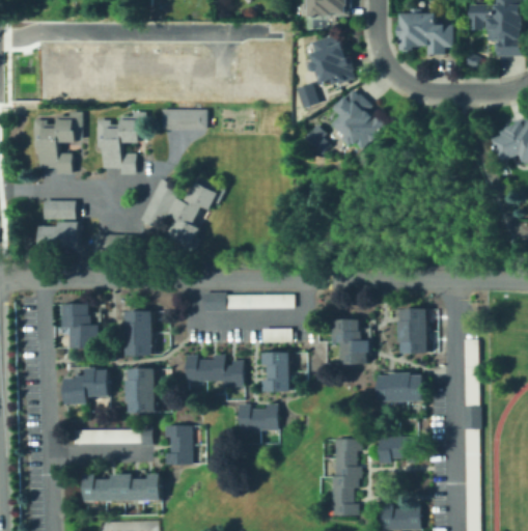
[(349,0),(349,15),(309,15),(309,0),(349,0)]
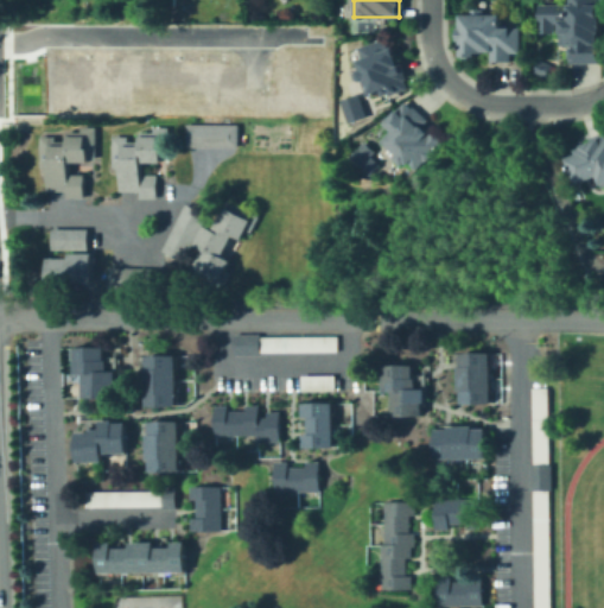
[(602,0),(602,63),(571,63),(571,45),(560,45),(560,5),(571,5),(571,0),(602,0)]
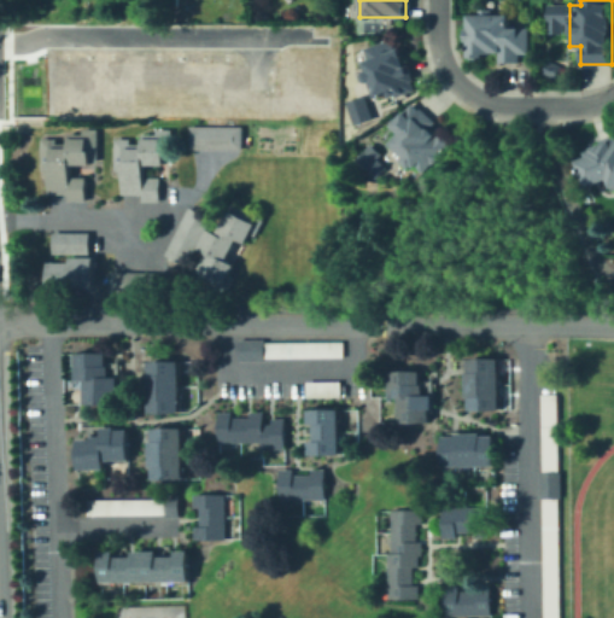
[(509,13),(509,29),(528,29),(528,53),(519,53),(519,65),(502,65),(502,53),(484,52),(484,58),(469,58),(469,13),(509,13)]
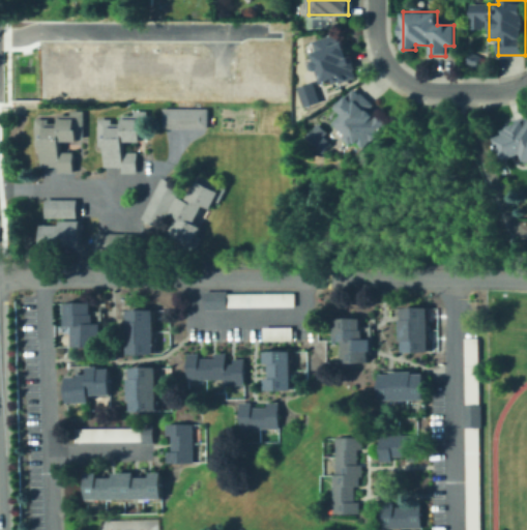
[(339,36),(343,56),(350,54),(356,78),(325,86),(321,69),(314,71),(313,67),(310,67),(306,65),(308,61),(310,59),(308,52),(313,51),(312,43),(339,36)]
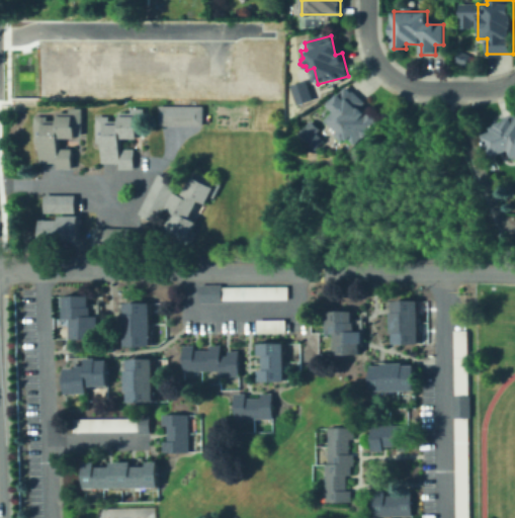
[(456,51),(467,55),(462,66),(452,61),(456,51)]
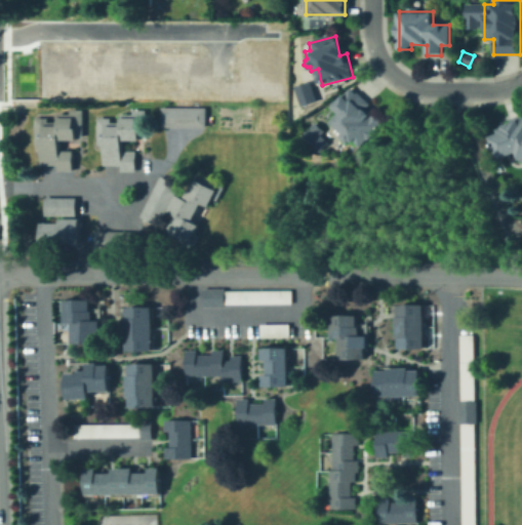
[(312,103),(297,107),(291,87),(306,83),(312,103)]
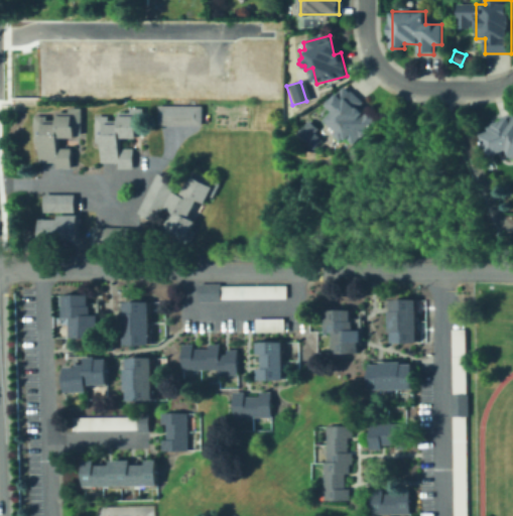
[(348,88),(364,103),(359,108),(366,115),(370,110),(378,118),(353,144),(328,119),(335,111),(330,106),(348,88)]
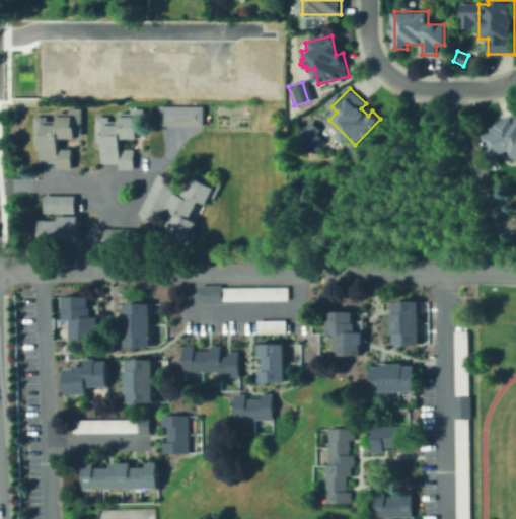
[(156,106),(200,106),(200,126),(156,126),(156,106)]
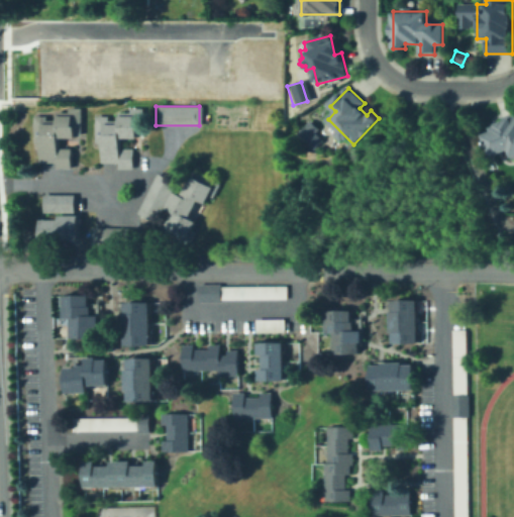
[(55,163),(37,163),(37,143),(32,143),(32,116),(44,116),(44,121),(55,121),(55,112),(67,113),(67,108),(79,108),(79,135),(72,135),(72,137),(56,137),(56,148),(69,148),(69,169),(55,169),(55,163)]
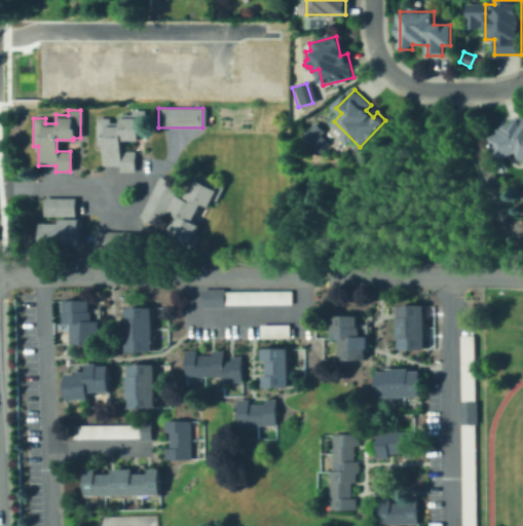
[(95,118),(108,118),(108,123),(118,123),(118,118),(127,119),(127,110),(144,110),(144,123),(137,122),(137,141),(119,141),(119,151),(134,152),(134,173),(118,172),(118,166),(100,166),(100,144),(95,144),(95,118)]
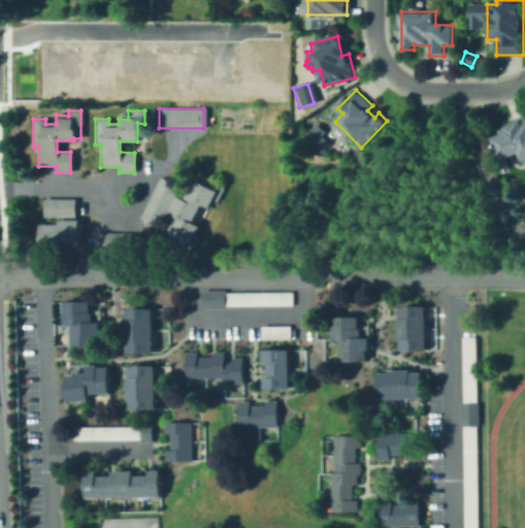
[(524,118),(524,160),(523,161),(520,153),(504,159),(496,136),(504,133),(502,127),(524,118)]
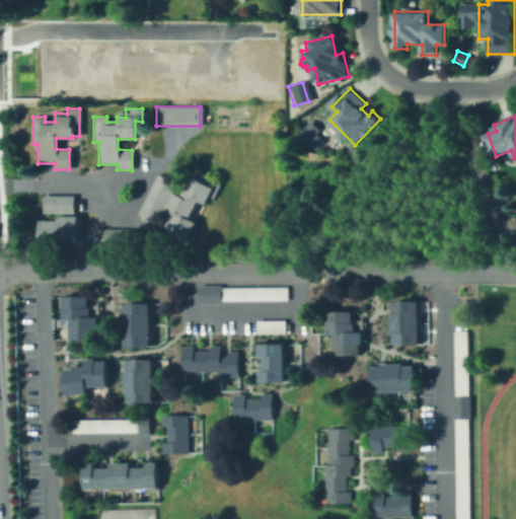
[(298,135),(309,123),(318,130),(313,135),(321,143),(314,150),(298,135)]
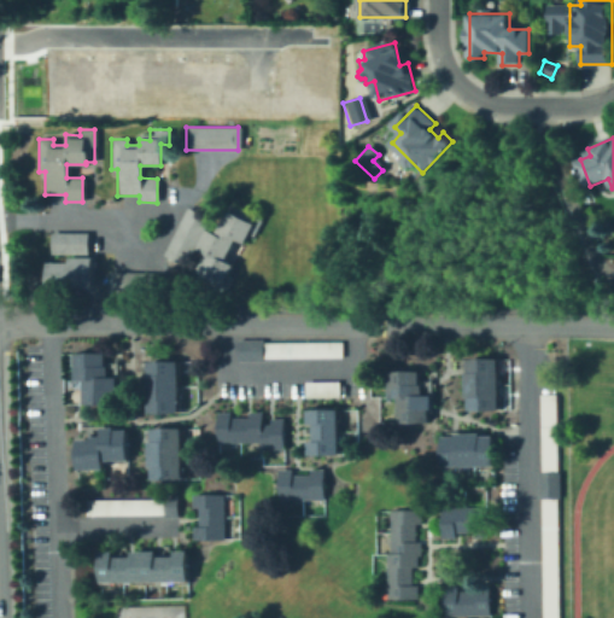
[(222,262),(231,266),(221,285),(194,272),(203,254),(194,250),(204,229),(212,234),(214,232),(212,231),(223,210),(224,211),(228,204),(261,220),(251,238),(246,235),(241,245),(233,240),(222,262)]
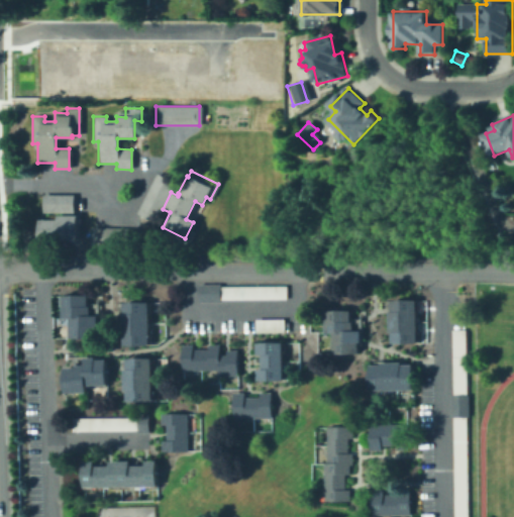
[(155,174),(174,183),(155,223),(135,214),(155,174)]
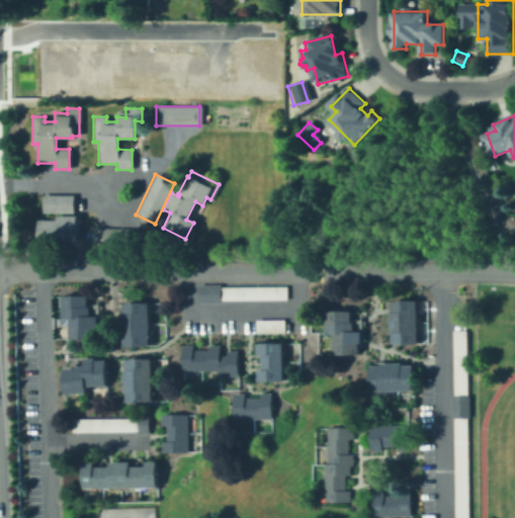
[(41,195),(73,194),(73,212),(41,213),(41,195)]
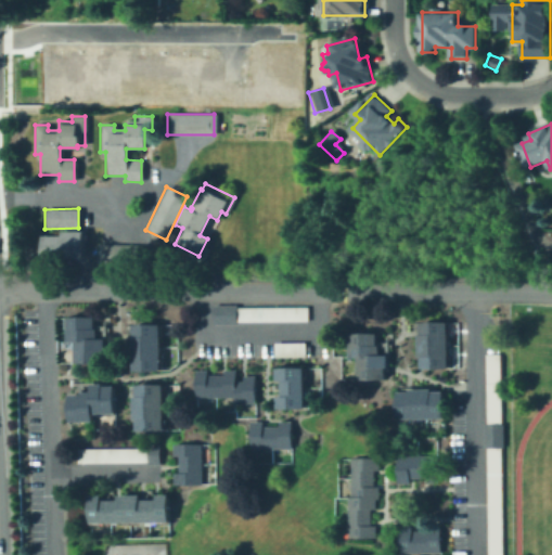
[(47,261),(47,262),(38,262),(38,243),(40,243),(40,235),(60,236),(60,231),(81,231),(81,260),(63,259),(62,261),(47,261)]
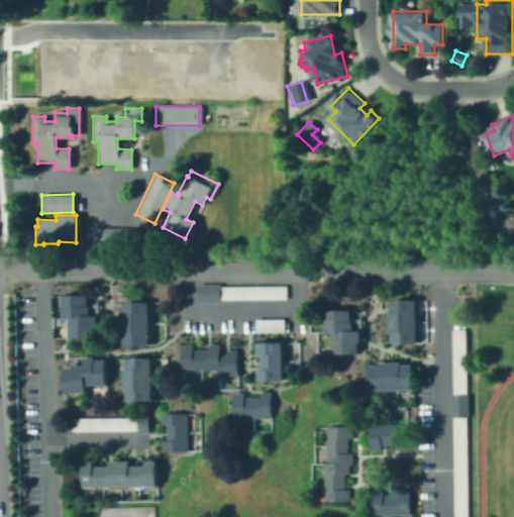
[(90,227),(133,227),(133,246),(90,246),(90,227)]
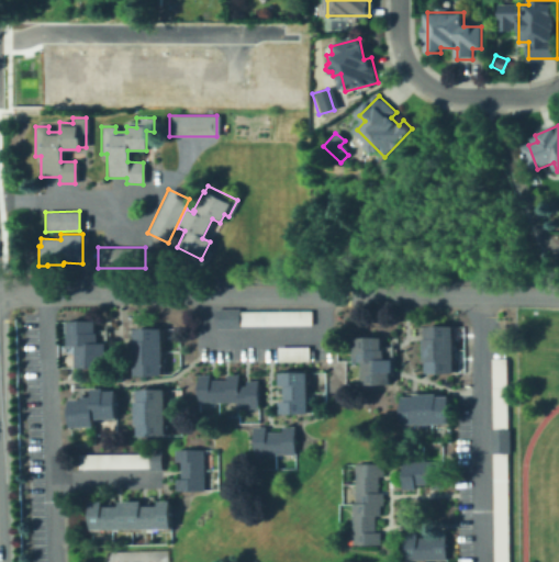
[(239,328),(216,329),(215,310),(241,310),(241,312),(311,311),(312,325),(239,326),(239,328)]
